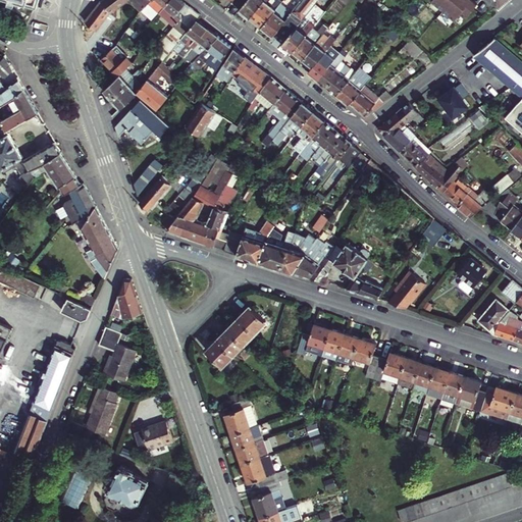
[(101,0),(85,21),(95,30),(110,11),(111,11),(125,0),(101,0)]
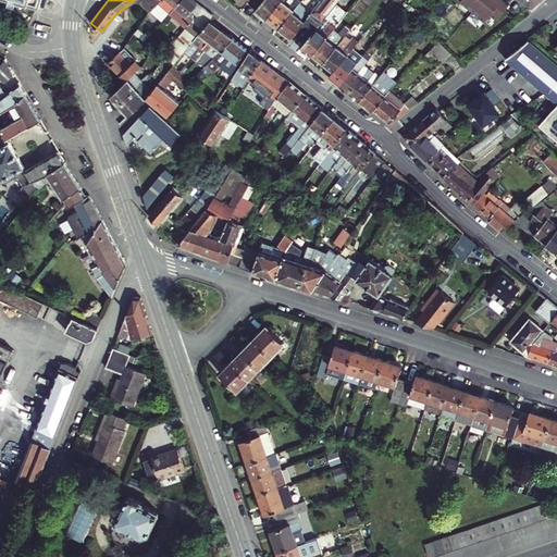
[(160,1),(159,0),(138,0),(149,11),(160,1)]
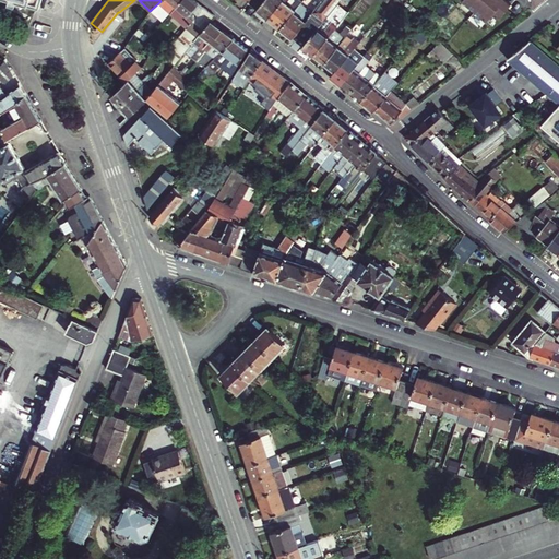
[(163,0),(162,2),(161,3),(170,12),(180,0),(163,0)]
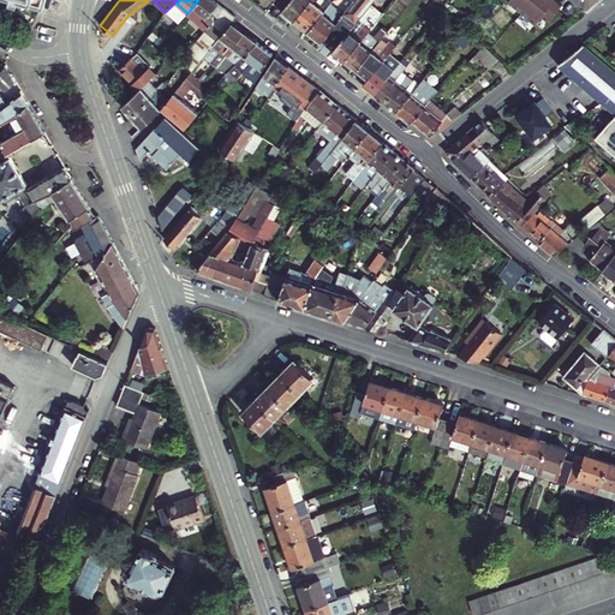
[(198,0),(187,13),(206,30),(224,9),(213,0),(198,0)]
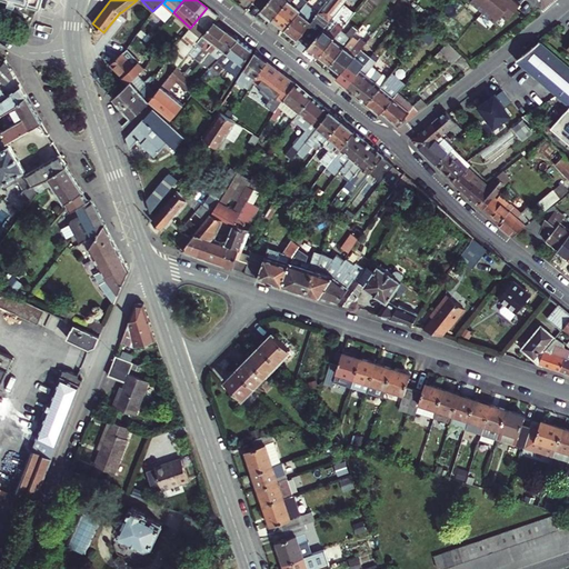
[(268,0),(261,9),(272,18),(287,0),(268,0)]
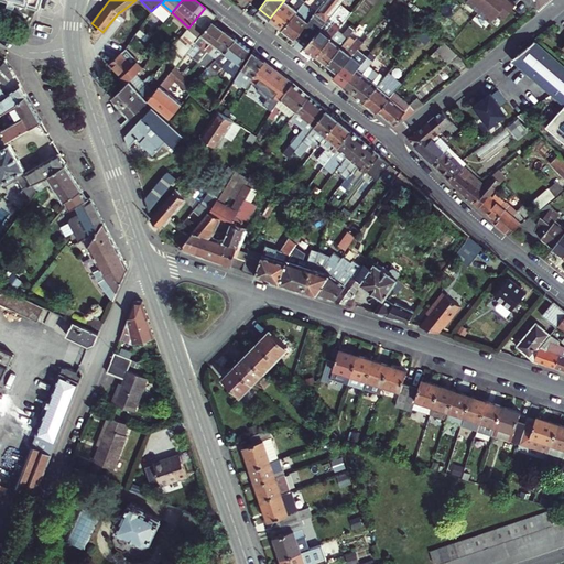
[(284,0),(270,18),(282,28),(303,2),(304,1),(303,0),(284,0)]
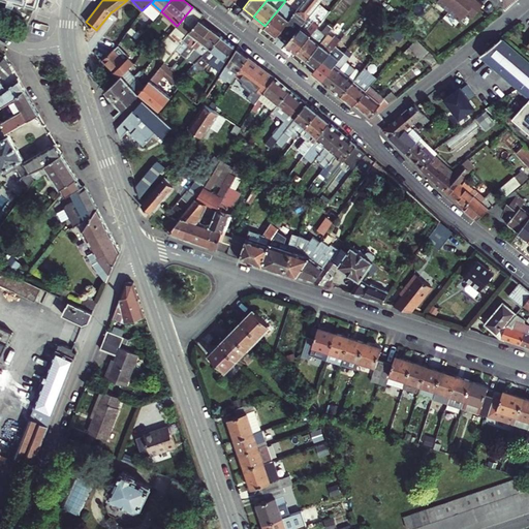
[(304,0),(296,11),(276,35),(286,42),(319,3),(321,0),(304,0)]
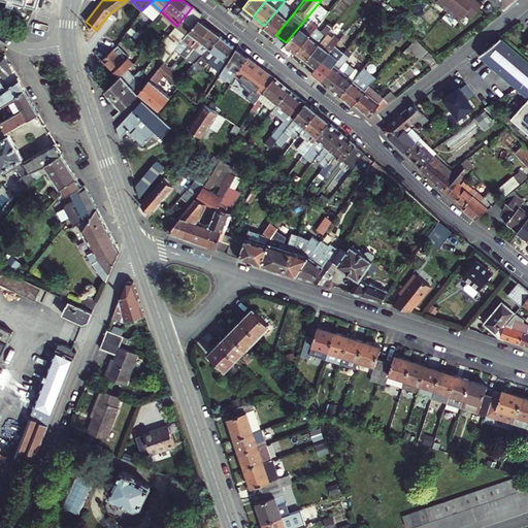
[(437,0),(437,2),(448,11),(457,0),(437,0)]
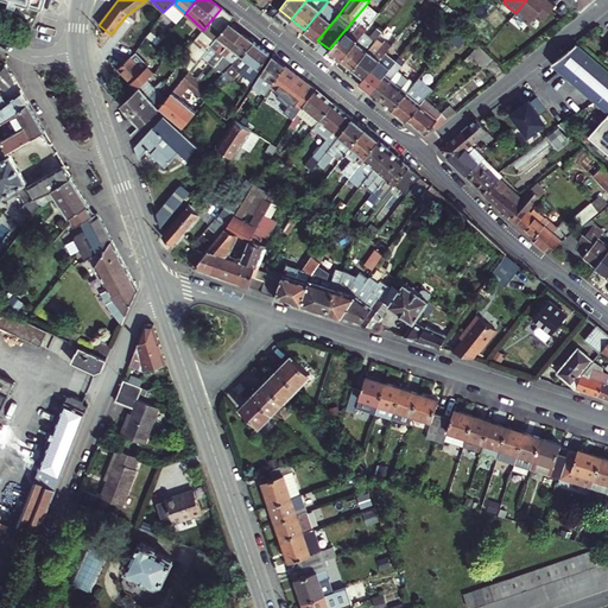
[(526,0),(515,13),(529,24),(534,16),(542,21),(555,5),(549,0),(526,0)]
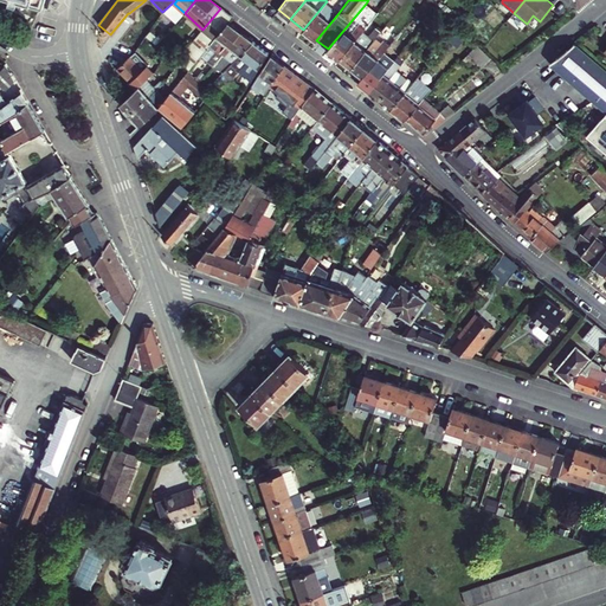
[(339,13),(326,2),(303,30),(316,40),(339,13)]
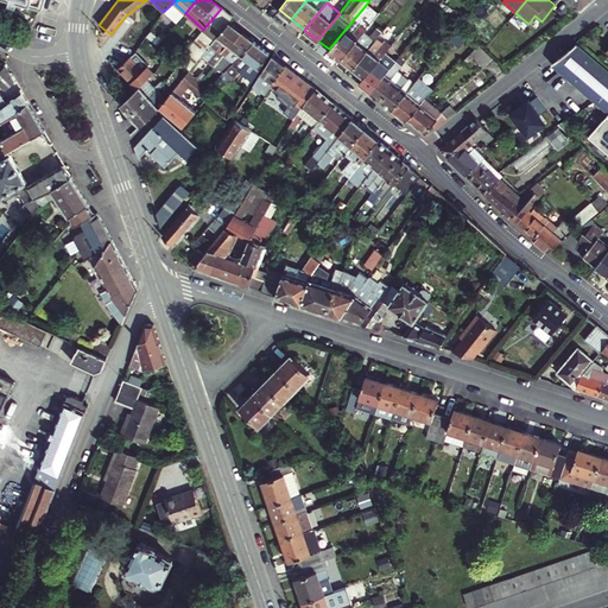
[(379,12),(367,4),(329,49),(341,58),(363,31),(379,12)]
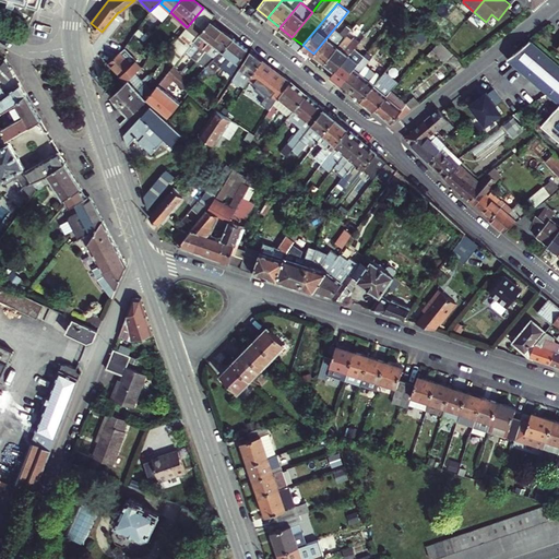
[(186,51),(211,21),(215,16),(203,8),(187,27),(171,45),(176,48),(179,50),(183,54),(186,51)]
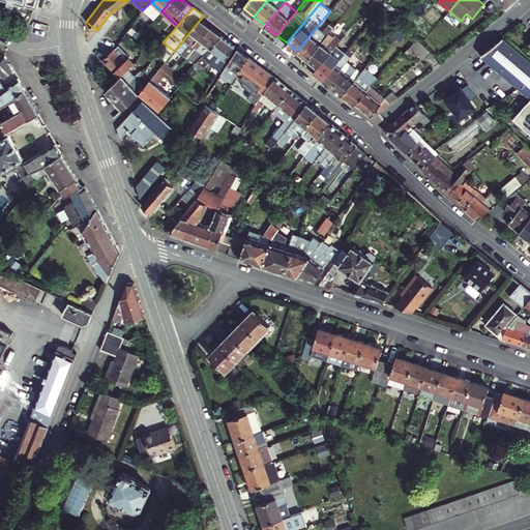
[(389,12),(383,7),(376,17),(382,22),(389,12)]
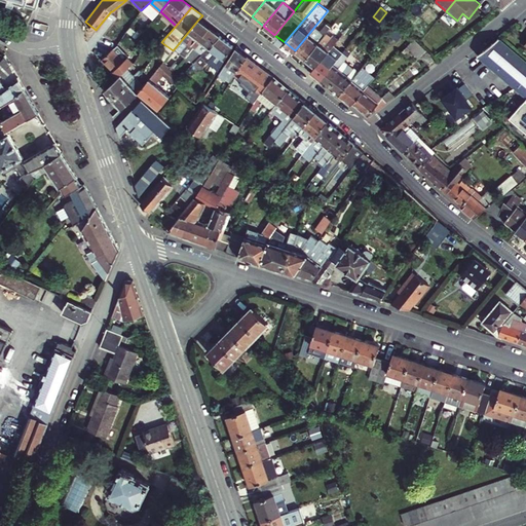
[(186,55),(209,28),(198,20),(175,48),(186,55)]
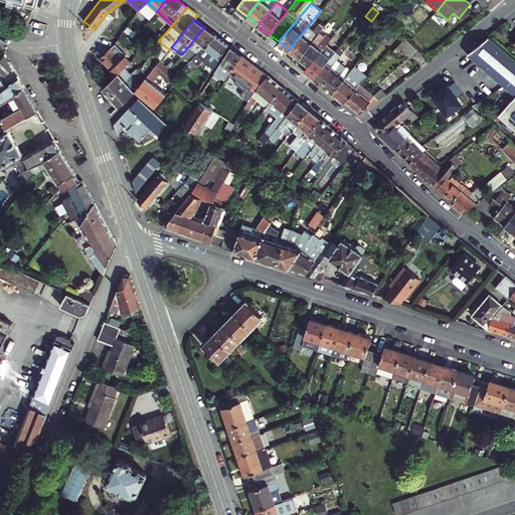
[(313,30),(308,26),(289,49),(299,57),(317,35),(324,26),(319,23),(313,30)]
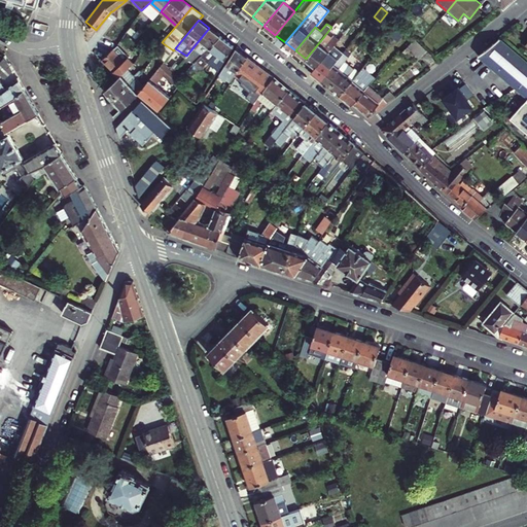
[(131,28),(127,32),(133,36),(136,32),(131,28)]
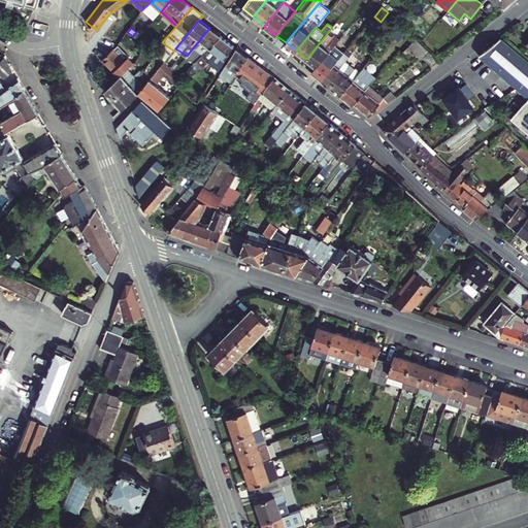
[(195,62),(197,61),(220,36),(209,28),(187,56),(195,62)]
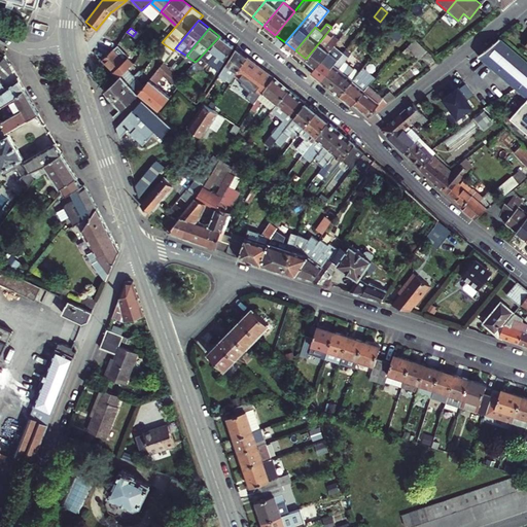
[(324,36),(306,59),(316,67),(340,37),(335,33),(329,39),(324,36)]
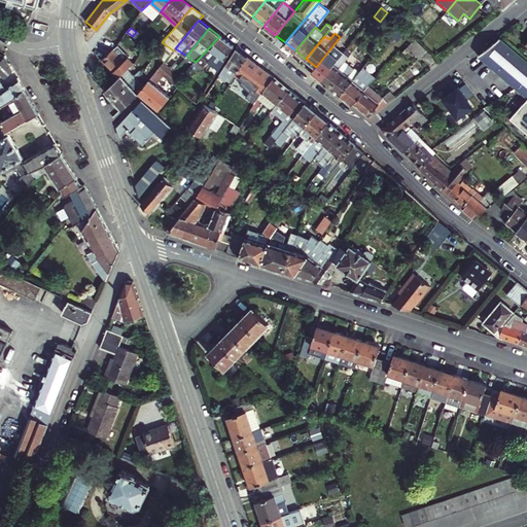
[(219,36),(197,61),(202,66),(206,62),(218,70),(225,59),(234,46),(219,36)]
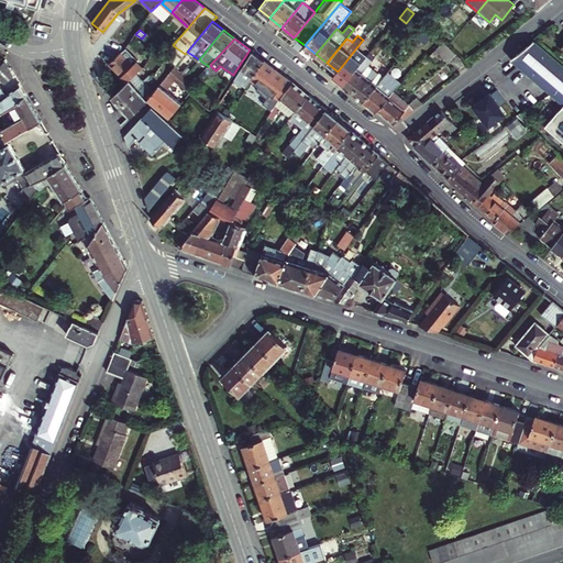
[(342,85),(366,55),(362,52),(368,43),(363,40),(338,72),(333,77),(342,85)]
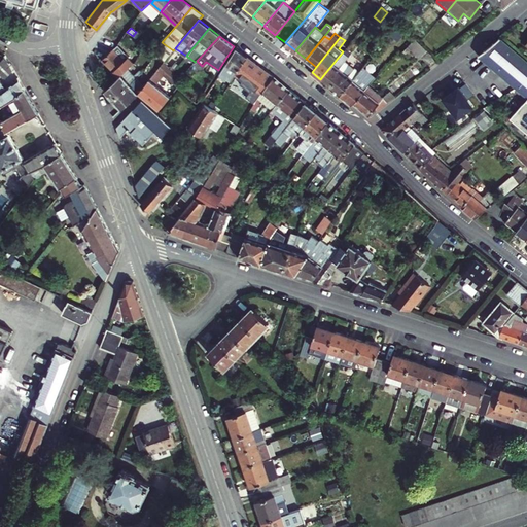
[(419,57),(426,49),(415,38),(403,50),(408,55),(412,49),(419,57)]
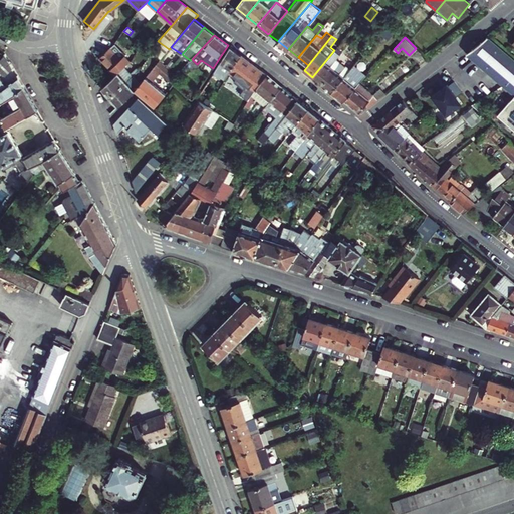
[(513,60),(487,38),(466,53),(513,94),(513,60)]
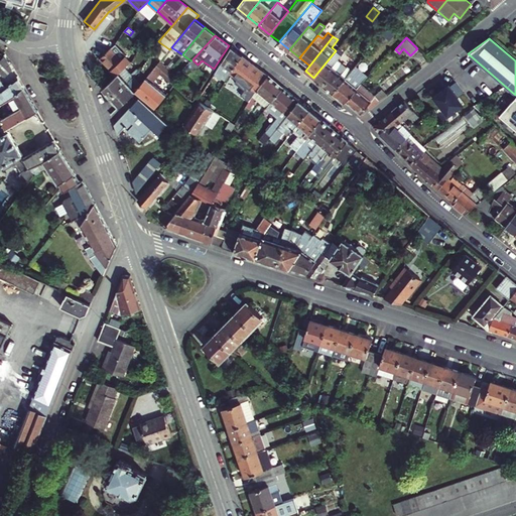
[(130,59),(115,43),(101,57),(115,74),(130,59)]
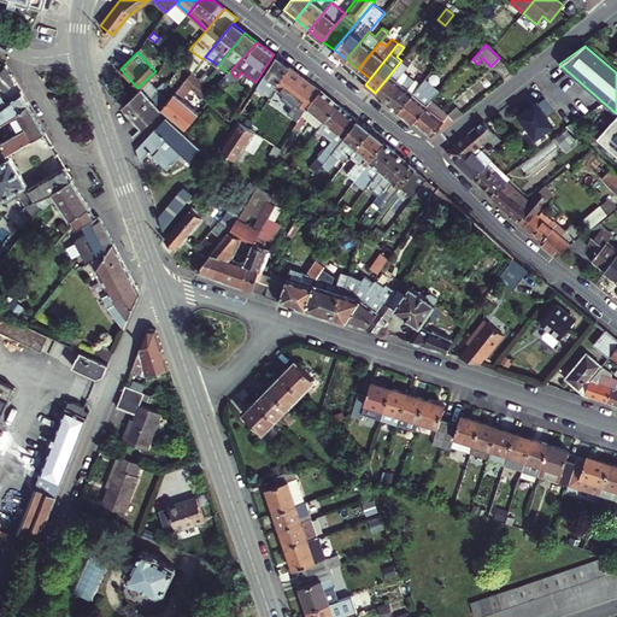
[(203,59),(198,56),(188,68),(192,71),(203,59)]
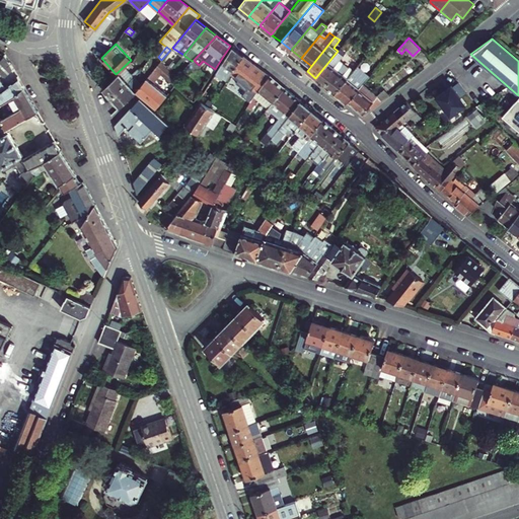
[(226,82),(231,73),(243,57),(232,48),(215,74),(226,82)]
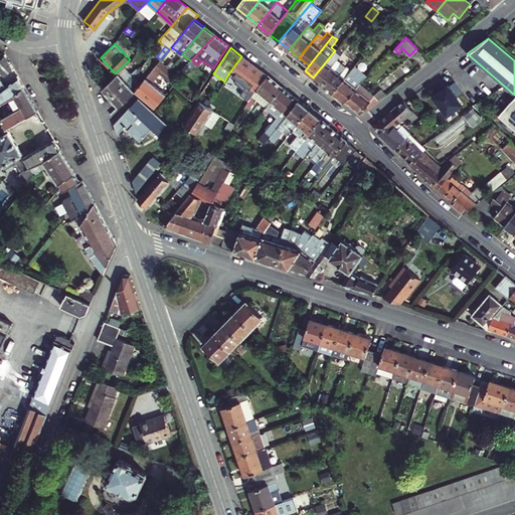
[(341,55),(335,50),(313,77),(322,84),(341,62),(337,60),(341,55)]
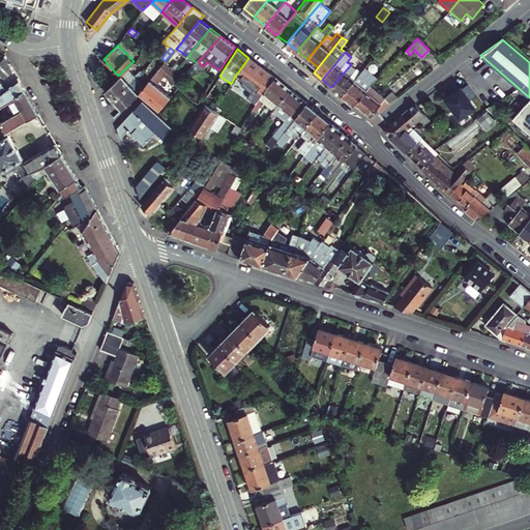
[(0,106),(1,107),(8,102),(16,97),(25,89),(19,79),(5,88),(0,81),(0,74),(5,79),(13,70),(5,56),(0,61),(0,106)]
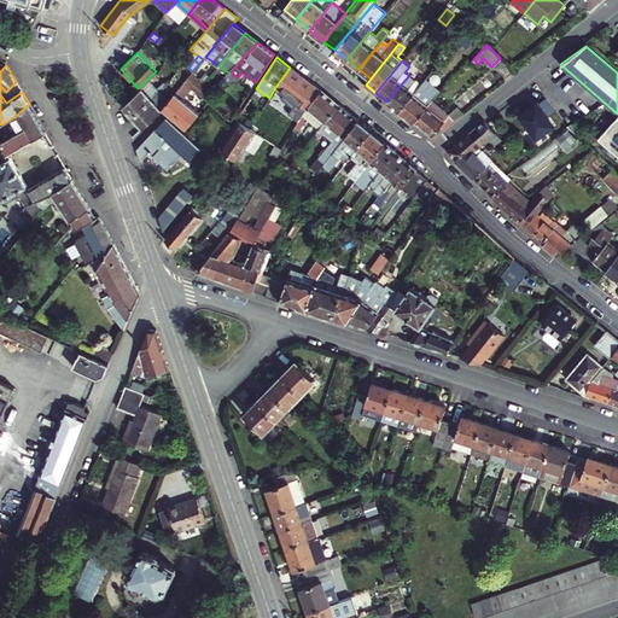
[(290,68),(275,87),(305,110),(307,108),(320,91),(290,68)]
